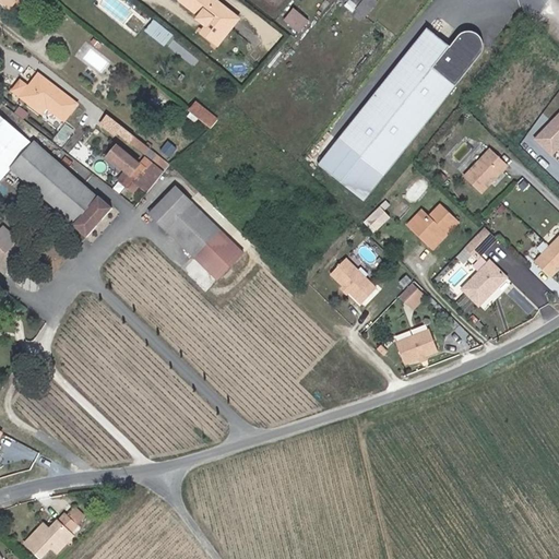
[(215,30),(217,26),(185,0),(173,0),(191,14),(189,18),(198,25),(194,31),(212,44),(219,34),(215,30)]
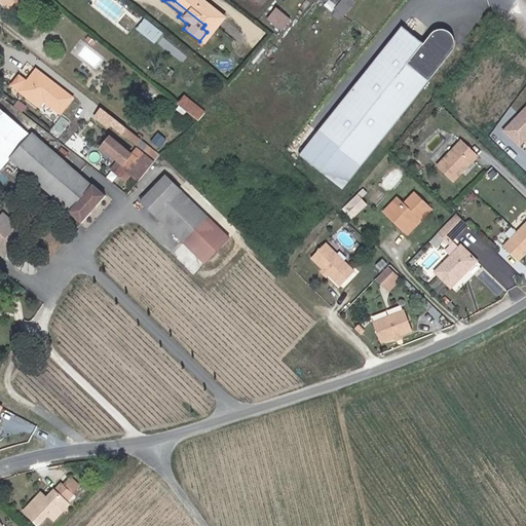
[(174,0),(204,25),(214,12),(197,0),(174,0)]
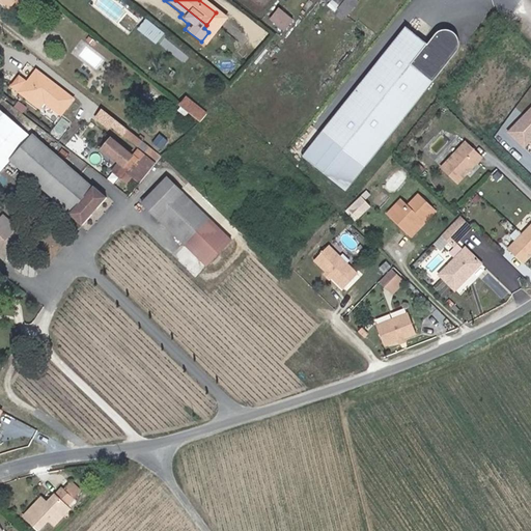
[(346,19),(359,0),(329,0),(326,4),(346,19)]
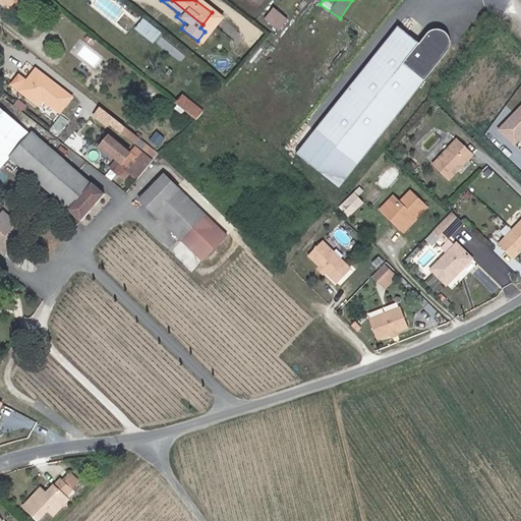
[(275,6),(266,17),(280,30),(289,18),(275,6)]
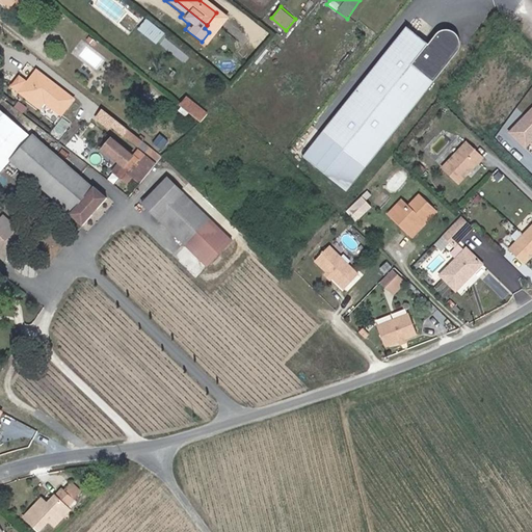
[(207,25),(211,29),(221,16),(216,12),(207,25)]
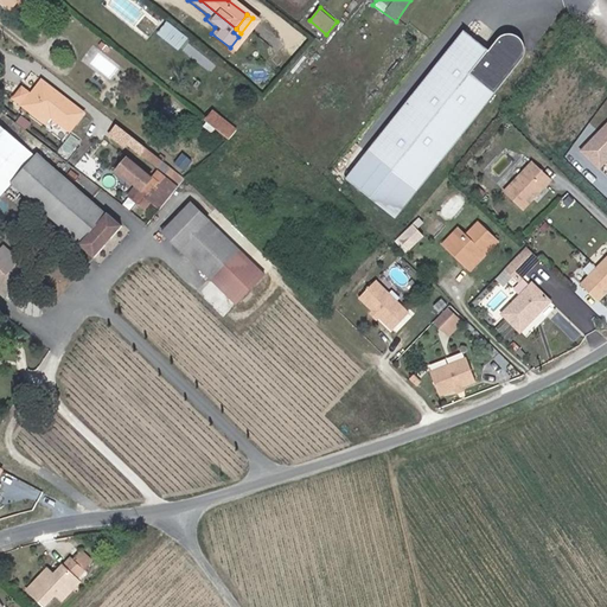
[(158,32),(179,49),(189,36),(167,19),(158,32)]
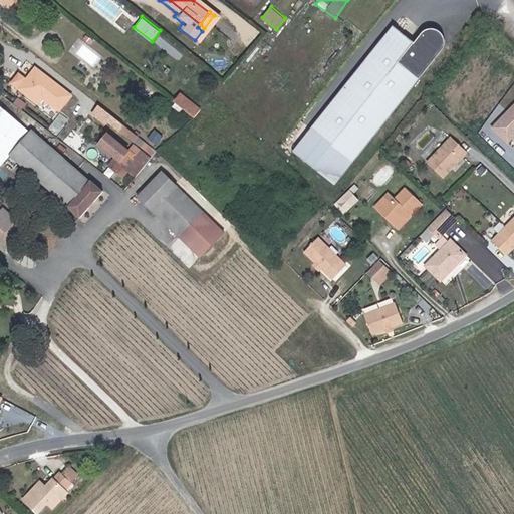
[(331,187),(440,51),(441,49),(442,43),(441,38),(440,36),(438,34),(436,32),(434,31),(431,30),(429,30),(426,30),(421,32),(419,34),(411,45),(390,28),(289,154),(331,187)]
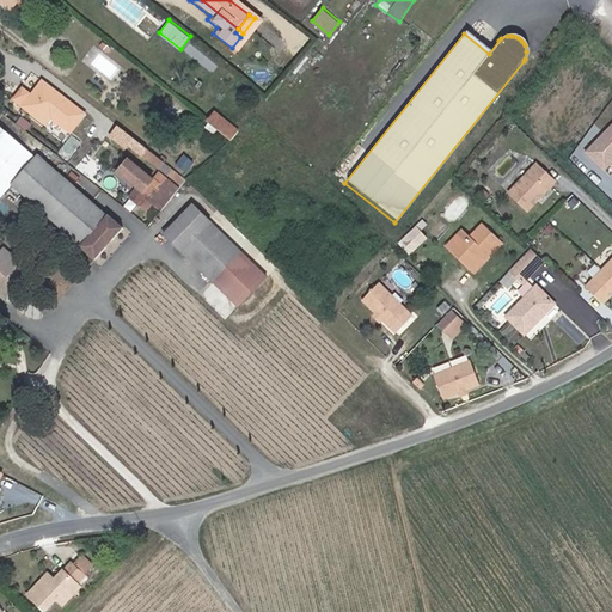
[(83,115),(41,81),(30,96),(35,99),(26,111),(46,126),(50,118),(69,133),(83,115)]
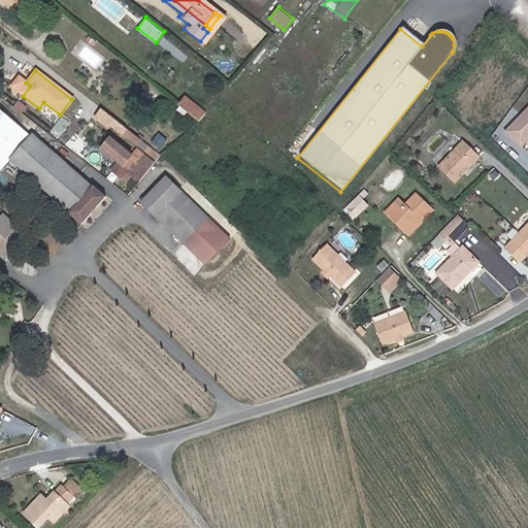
[(26,83),(18,76),(9,86),(23,96),(30,86),(26,83)]
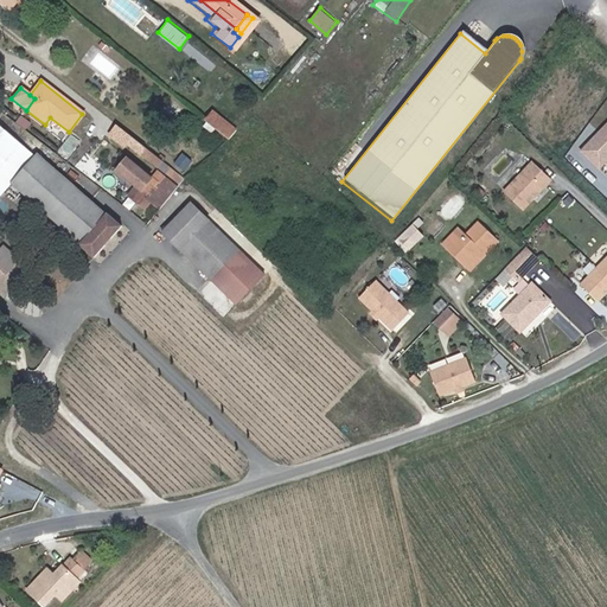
[(236,131),(213,112),(206,121),(229,140),(236,131)]
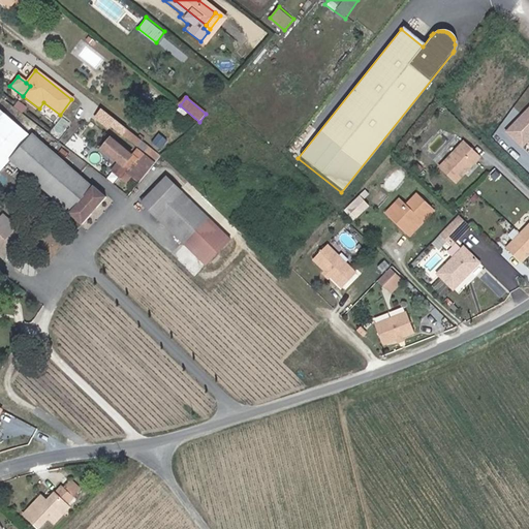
[(528,141),(528,107),(505,132),(522,149),(528,141)]
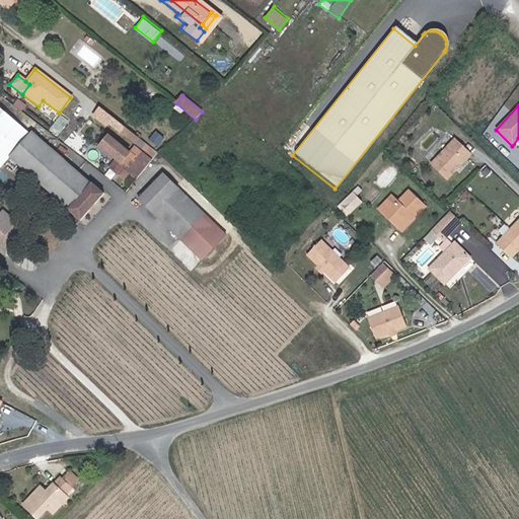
[(124,127),(99,107),(93,116),(105,126),(107,123),(120,132),(122,129),(124,127)]
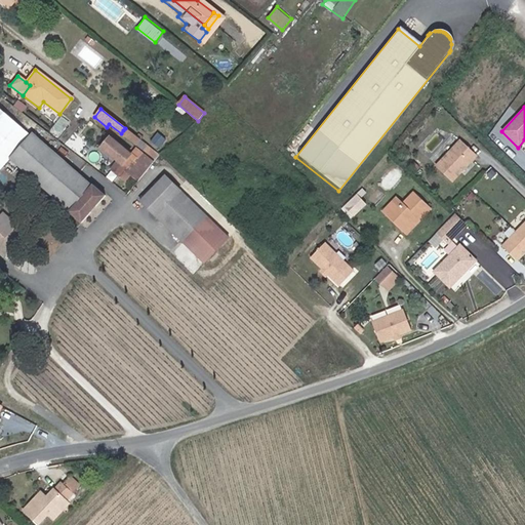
[(28,135),(0,112),(0,169),(10,159),(37,183),(70,210),(69,212),(82,224),(106,195),(92,184),(90,185),(46,147),(30,132),(28,135)]
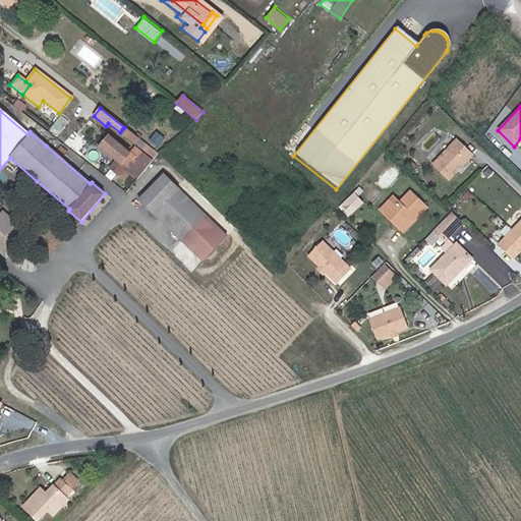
[(137,138),(124,127),(122,129),(126,132),(123,136),(133,143),(137,138)]
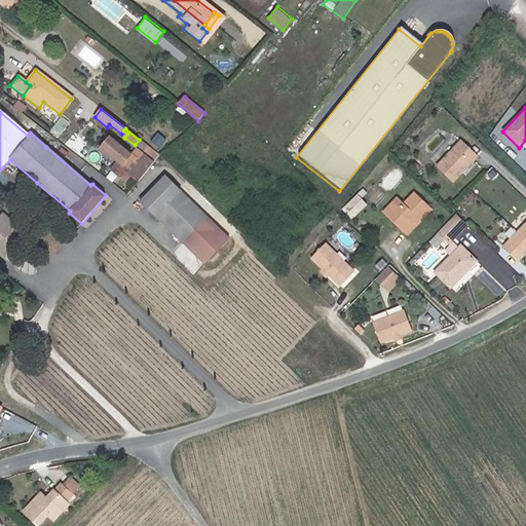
[(139,160),(130,154),(109,138),(99,150),(116,163),(118,161),(122,164),(120,166),(115,173),(124,180),(128,175),(139,160)]
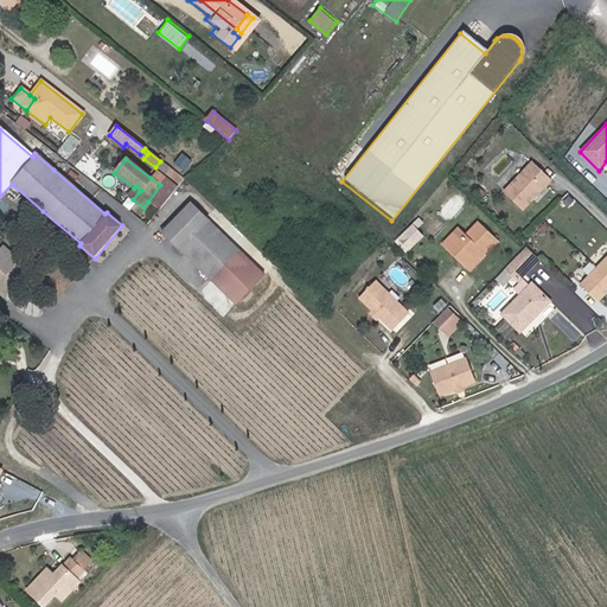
[(164,174),(168,167),(160,161),(155,167),(164,174)]
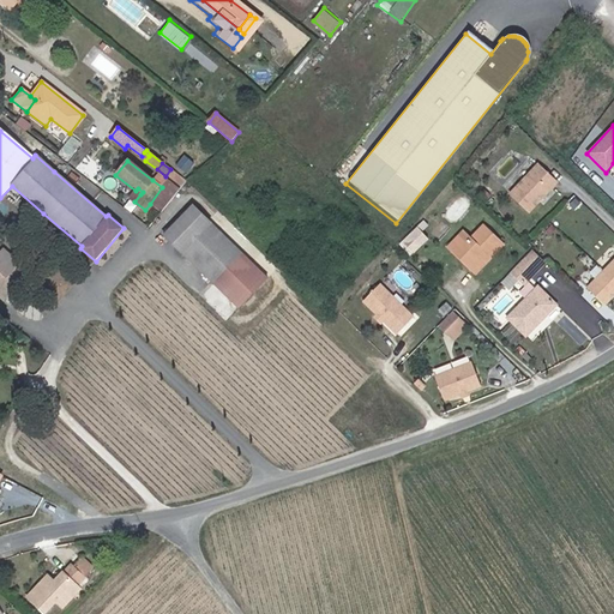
[(549,200),(563,186),(545,168),(516,197),(534,215),(545,204),(542,203),(547,198),(549,200)]
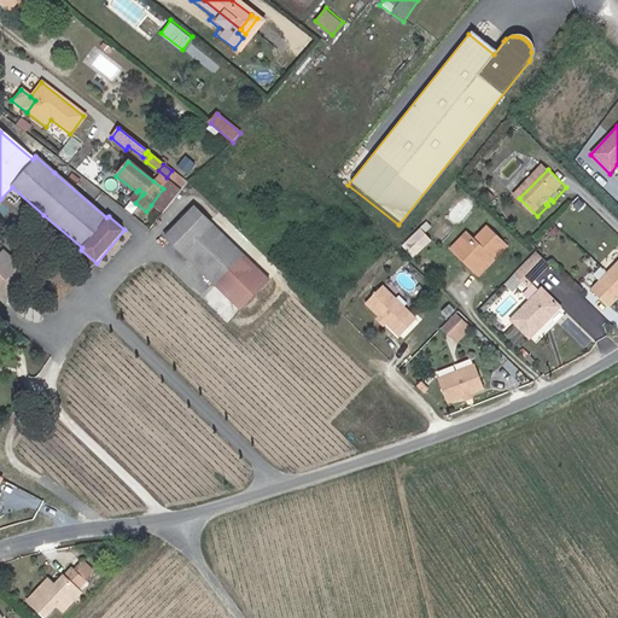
[(185,181),(172,170),(167,178),(180,187),(185,181)]
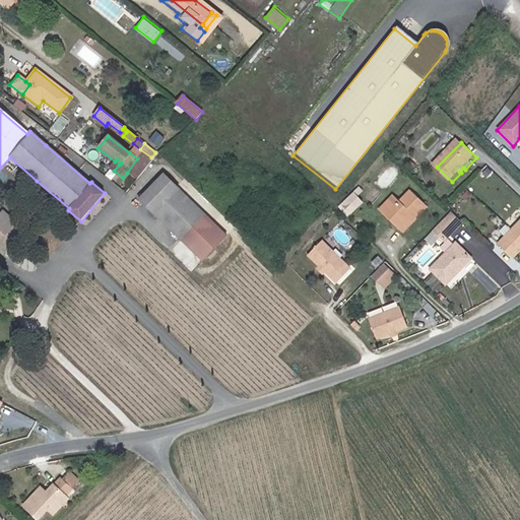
[(133,146),(129,152),(137,158),(127,173),(135,179),(150,159),(133,146)]
